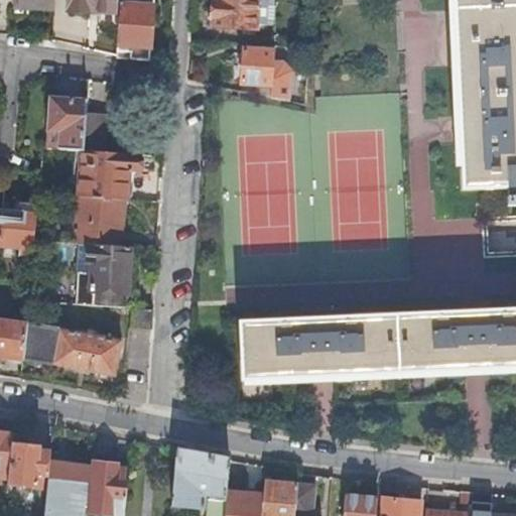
[(67,0),(67,10),(89,12),(88,18),(112,20),(113,0),(67,0)]
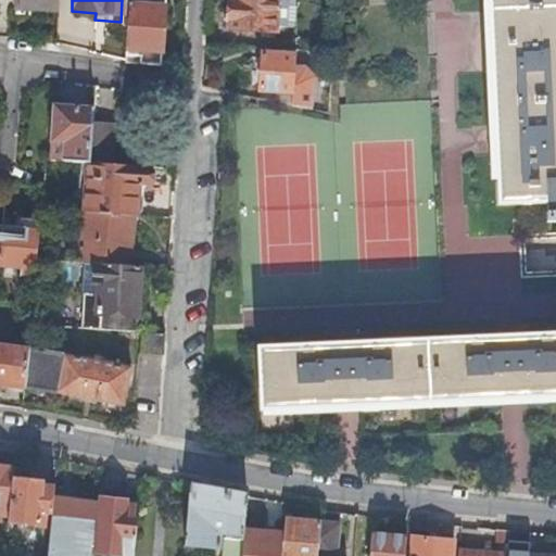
[(128,0),(125,54),(139,55),(139,62),(161,64),(164,0),(128,0)]
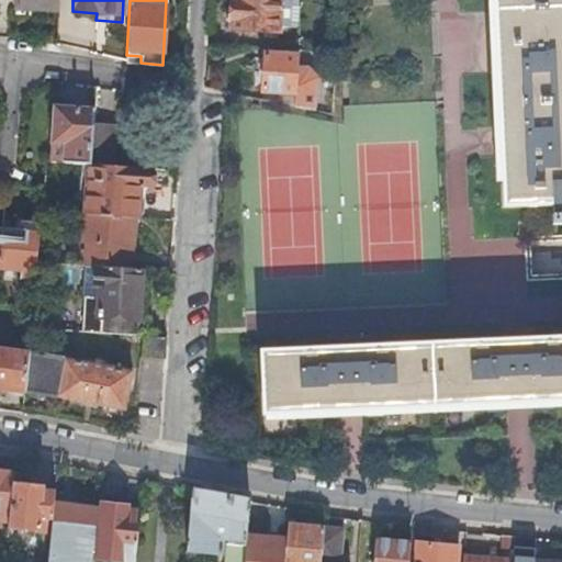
[(232,0),(231,27),(296,33),(299,9),(296,9),(295,0),(232,0)]
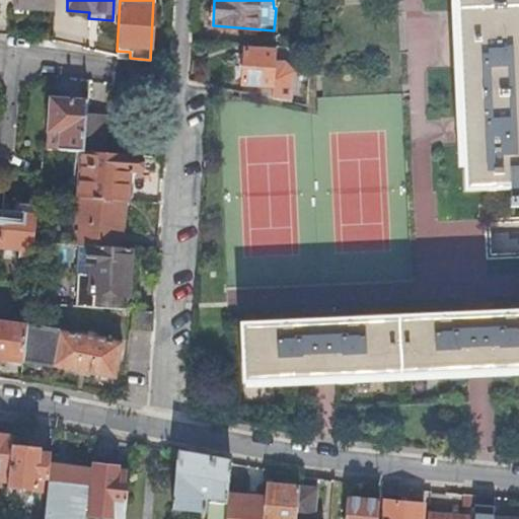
[(518,0),(454,0),(456,35),(460,135),(463,190),(518,188),(518,0)]
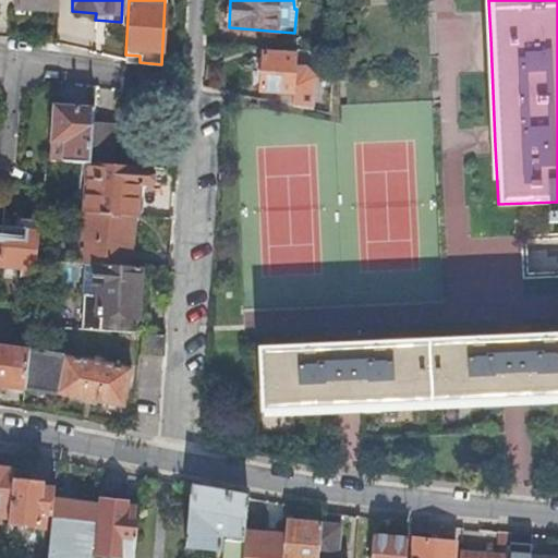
[(279,88),(279,100),(293,104),(298,105),(313,108),(315,74),(306,65),(295,64),(295,55),(262,52),(259,86),(279,88)]
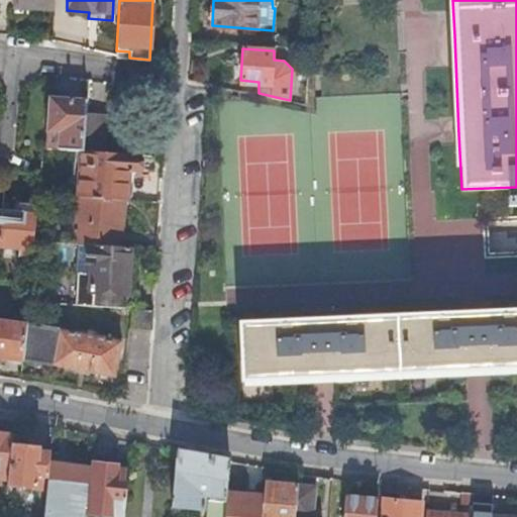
[(46,147),(81,150),(82,150),(85,114),(87,99),(49,96),(46,147)]
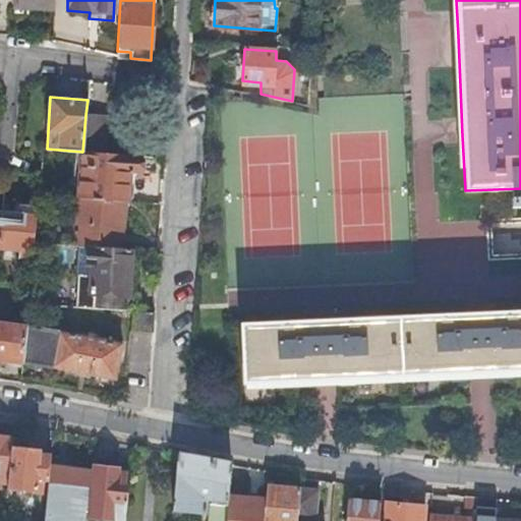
[(85,115),(82,152),(102,154),(105,116),(85,115)]
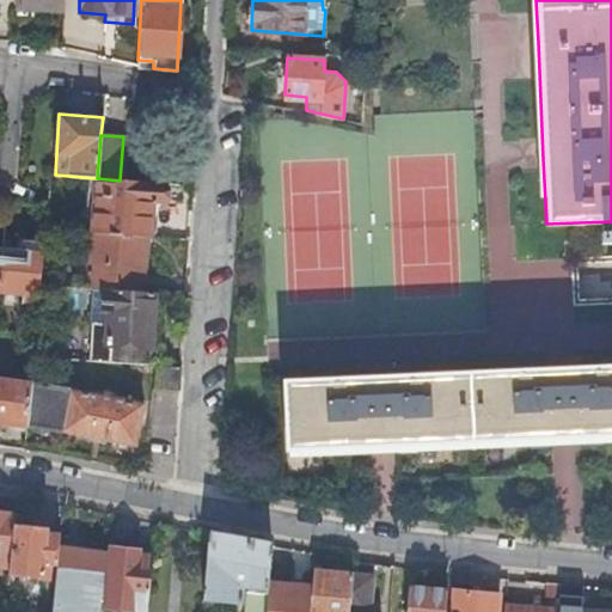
[(92,233),(145,237),(148,238),(151,203),(163,203),(164,184),(120,181),(97,178),(96,178),(92,233)]
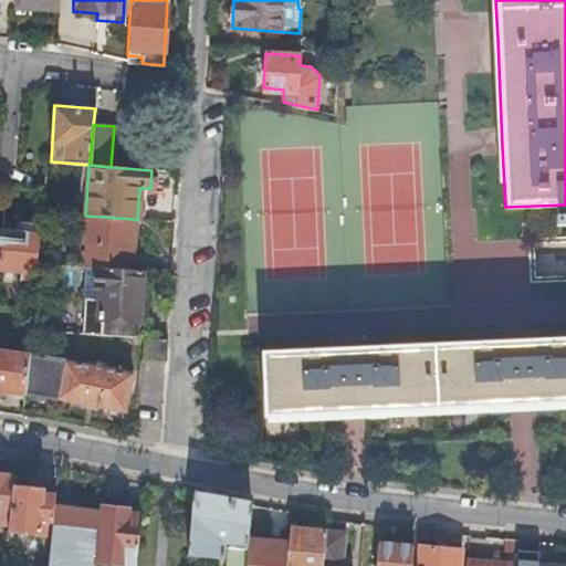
[(85,268),(96,268),(130,271),(134,219),(85,216),(83,245),(86,245),(85,268)]
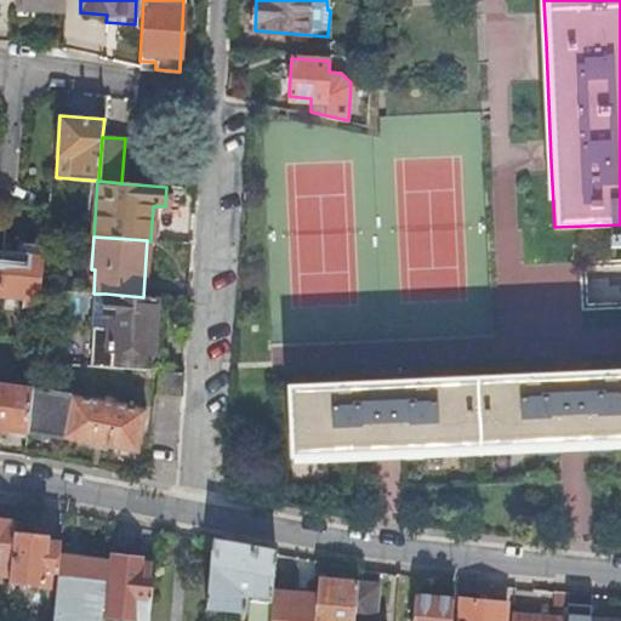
[(0,265),(0,296),(39,300),(40,289),(44,249),(22,246),(21,256),(1,254),(0,265)]
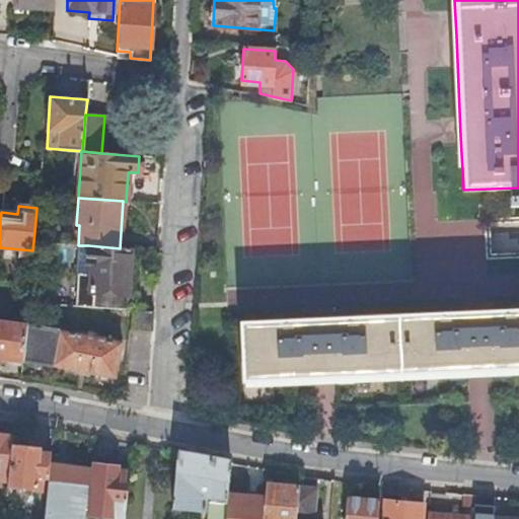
[(77,274),(75,306),(126,310),(130,249),(120,248),(88,245),(87,267),(91,267),(90,276),(77,274)]
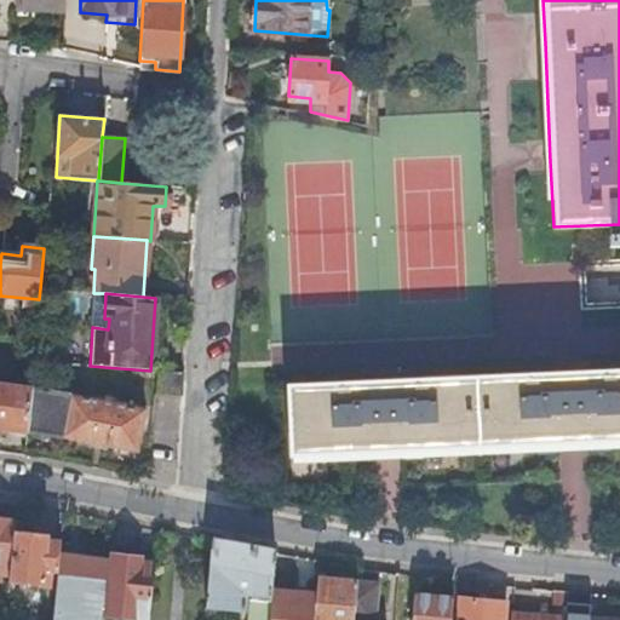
[(619,369),(614,369),(286,384),(288,455),(323,453),(619,441),(619,369)]
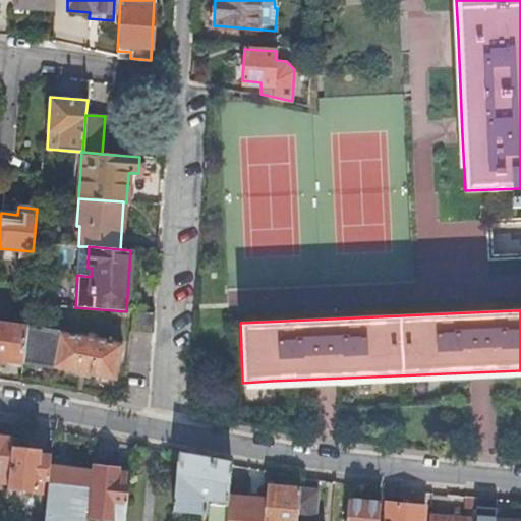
[(152,313),(131,311),(129,332),(151,333),(152,313)]
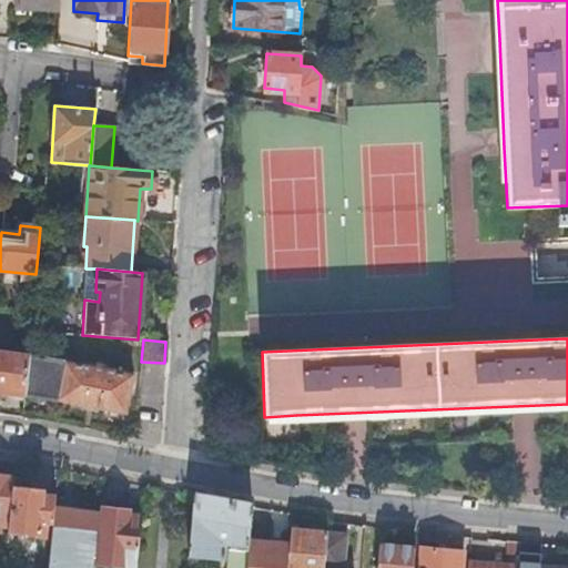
[(0,391),(24,394),(29,355),(0,351),(0,391)]
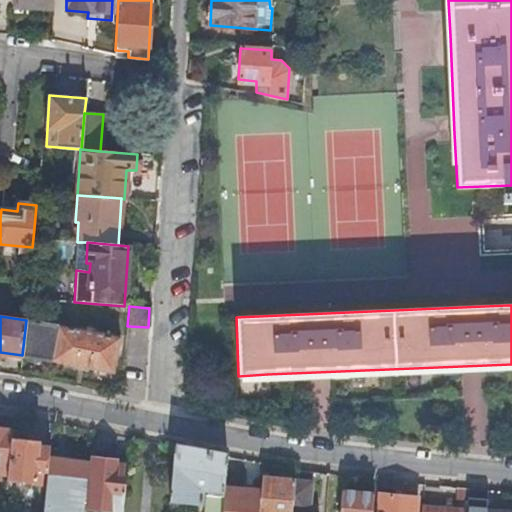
[(118,338),(26,320),(22,355),(49,360),(55,360),(112,371),(118,338)]
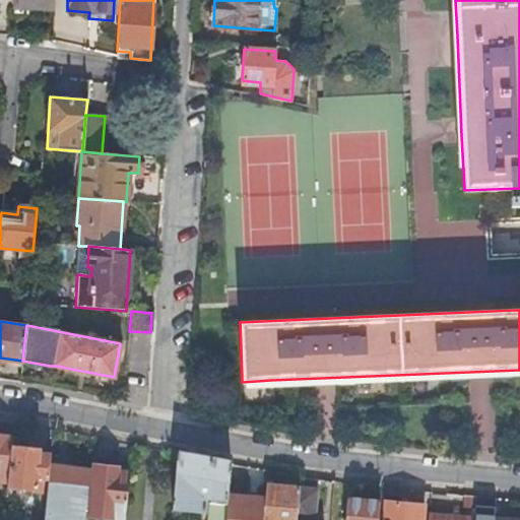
[(0,480),(7,482),(11,446),(12,437),(0,436),(0,480)]
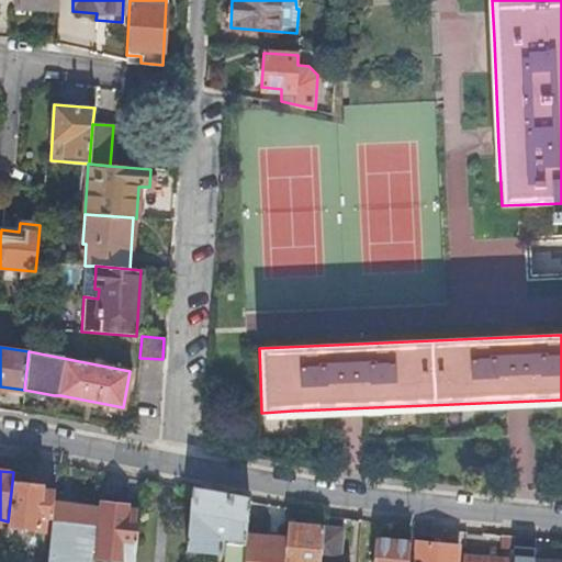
[(12,482),(8,521),(6,536),(11,537),(13,528),(51,532),(54,497),(55,492),(43,490),(44,485),(12,482)]
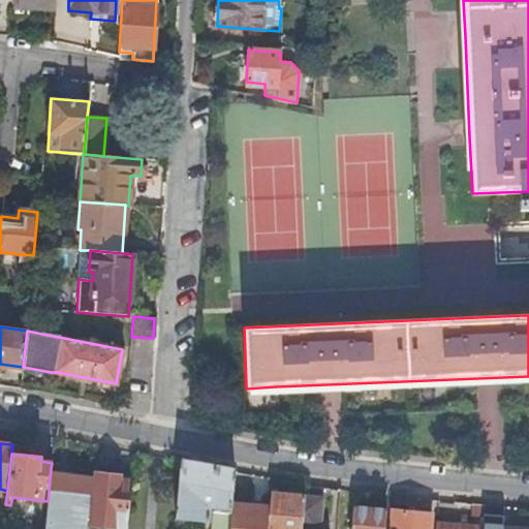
[(235,470),(181,461),(174,528),(182,528),(183,518),(208,520),(209,505),(215,505),(212,528),(229,528),(232,502),(234,487),(235,470)]
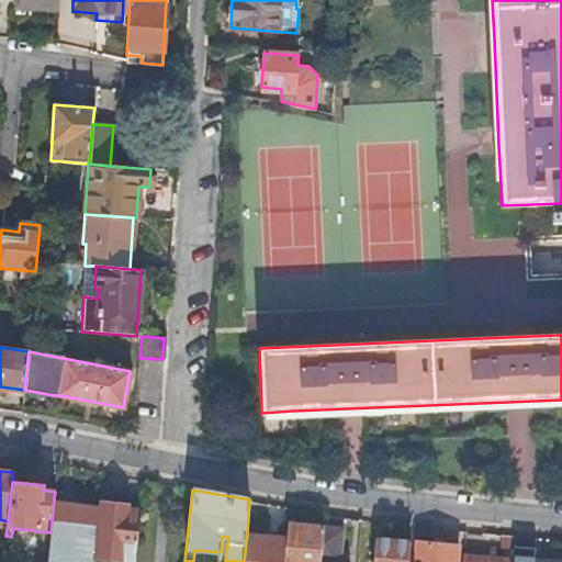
[(54,497),(51,532),(47,561),(90,561),(97,507),(76,505),(76,499),(54,497)]
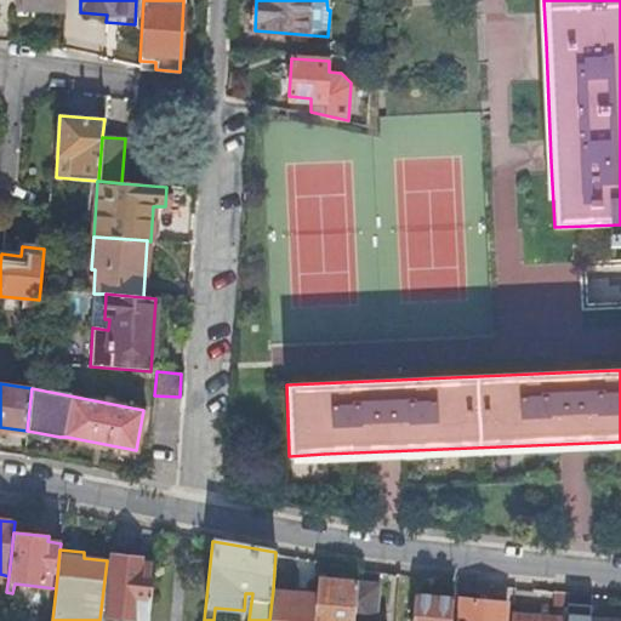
[(113,556),(107,615),(147,620),(152,564),(137,562),(138,558),(113,556)]
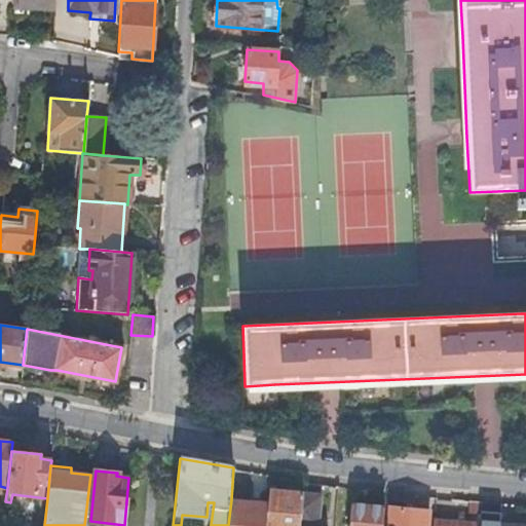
[(269,489),(268,502),(265,525),(299,525),(299,523),(302,492),(269,489)]
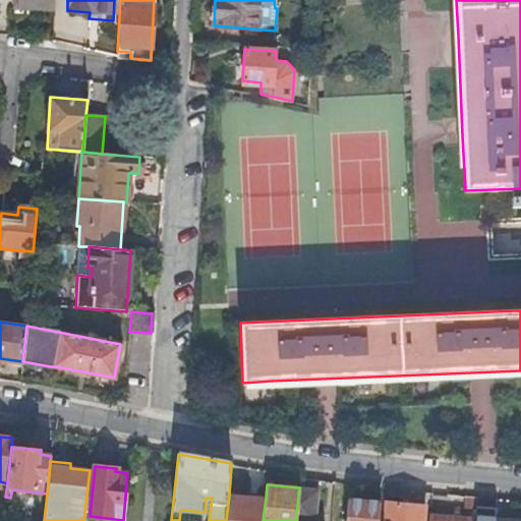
[(317,489),(299,487),(296,518),(314,519),(317,489)]
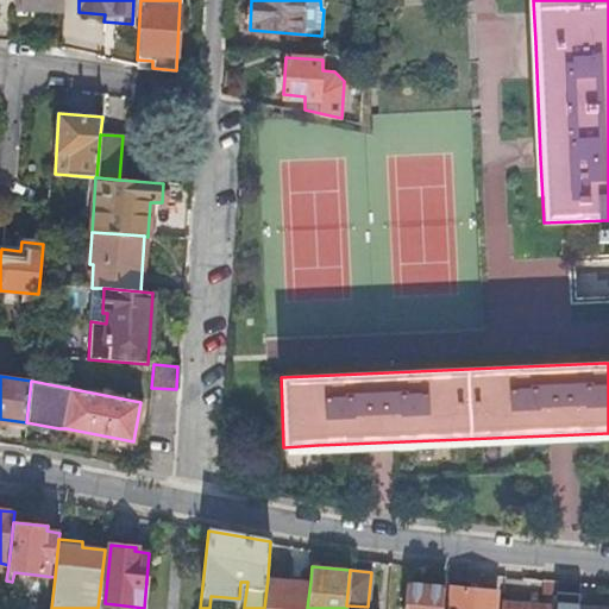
[(307,608),(311,582),(268,578),(264,608),(307,608)]
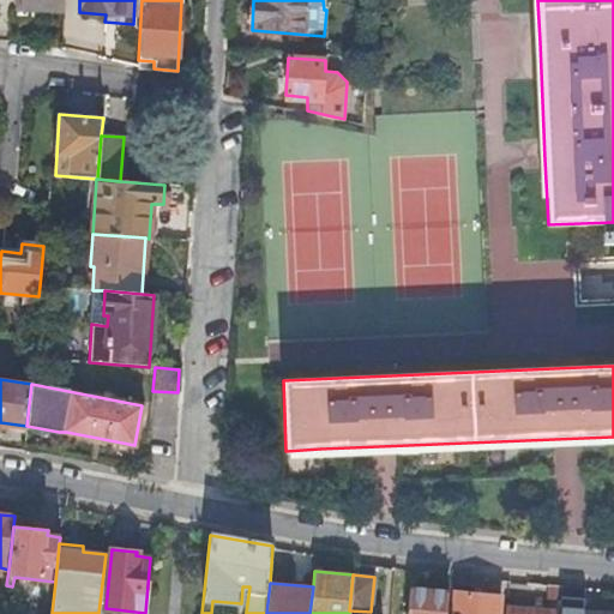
[(559,613),(613,613),(584,613),(585,588),(561,585),(559,611),(559,613)]
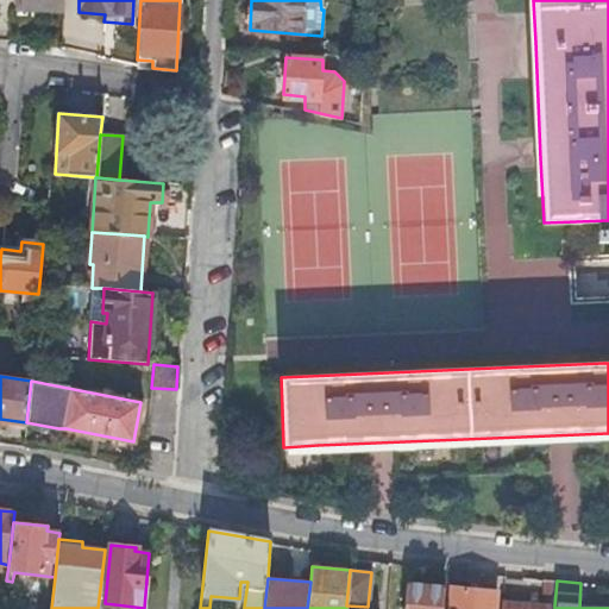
[(407,583),(405,608),(443,608),(445,586),(407,583)]
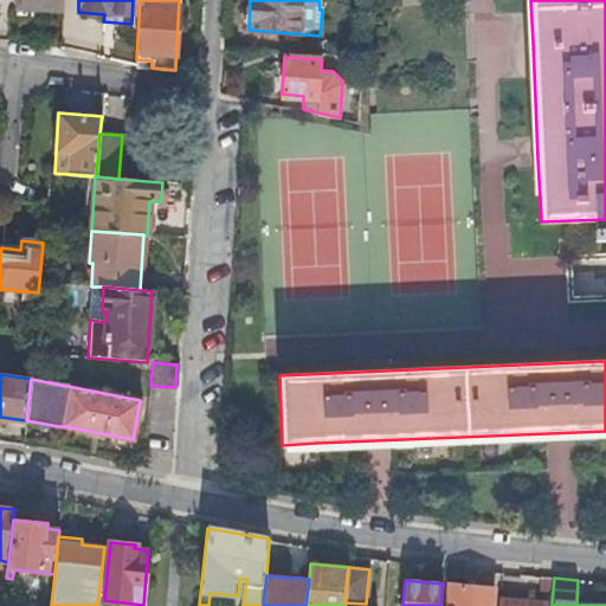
[(446,605),(490,605),(492,588),(449,585),(446,605)]
